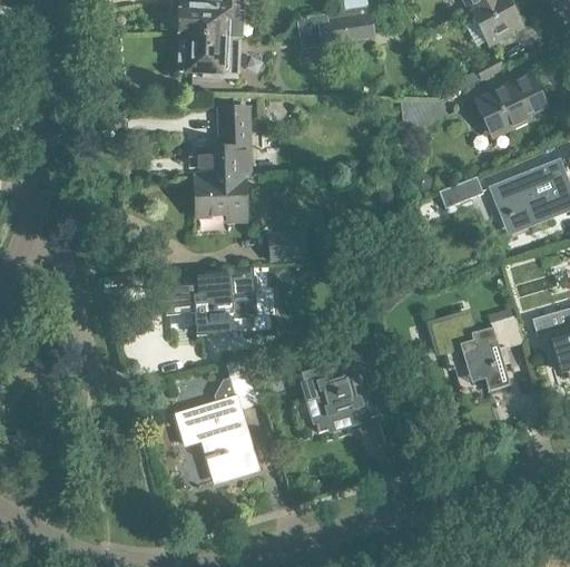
[(174,26),(178,28),(177,36),(229,38),(229,37),(231,19),(234,19),(235,5),(245,5),(245,0),(220,0),(220,3),(179,2),(178,12),(174,15),(174,26)]
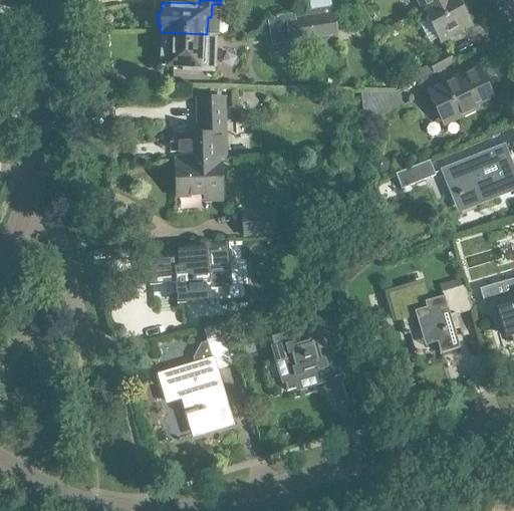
[(297,0),(298,9),(310,7),(309,0),(297,0)]
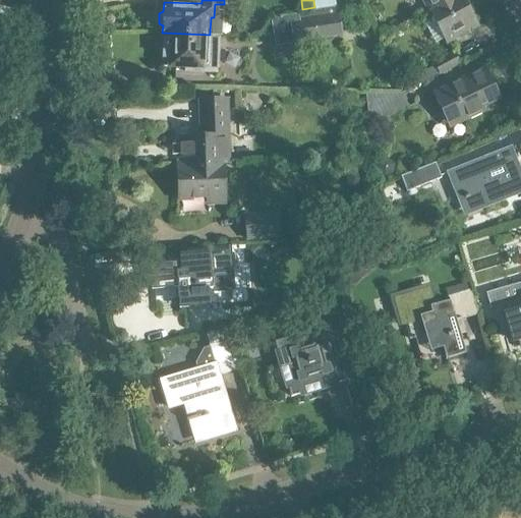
[(435,0),(427,4),(446,40),(476,23),(464,0),(435,0)]
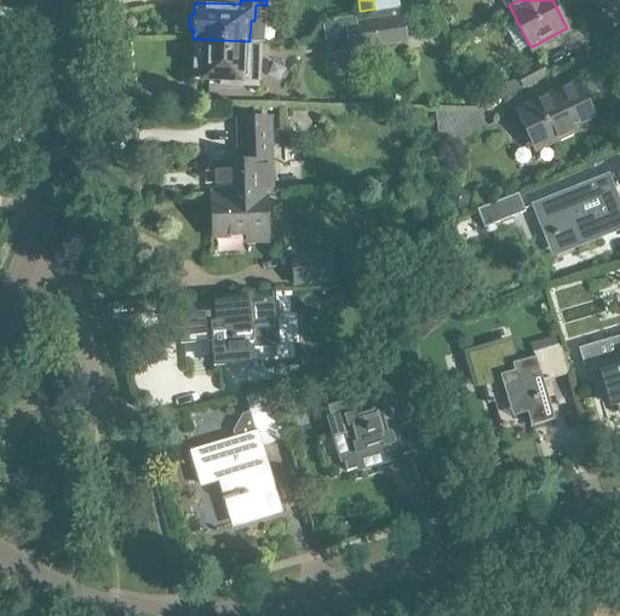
[(407,40),(401,4),(374,9),(360,11),(342,13),(344,23),(345,23),(349,49),(407,40)]
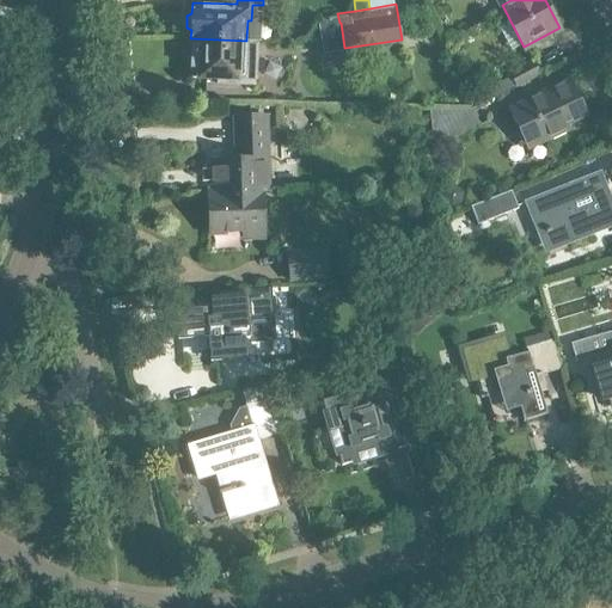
[(187,75),(216,77),(216,83),(256,84),(258,40),(246,40),(246,41),(190,38),(190,47),(188,47),(187,75)]
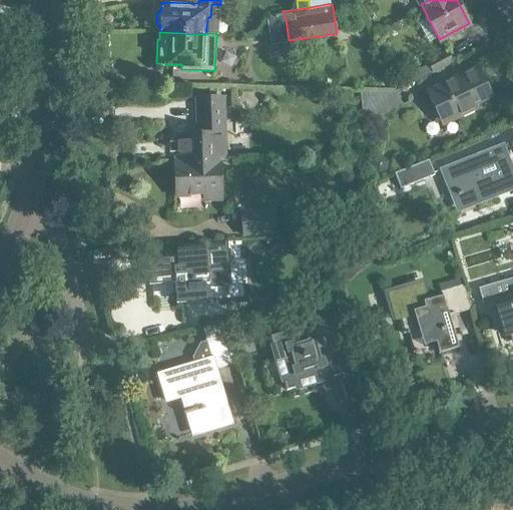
[(433,72),(453,61),(447,49),(427,60),(428,62),(393,79),(398,87),(433,71),(433,72)]
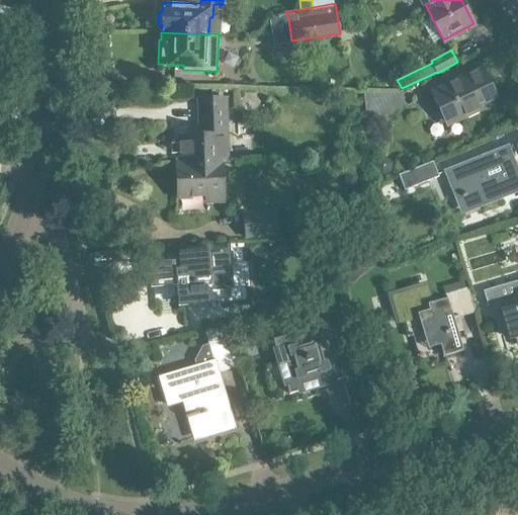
[(431,92),(446,124),(481,108),(479,104),(496,96),(482,68),(431,92)]
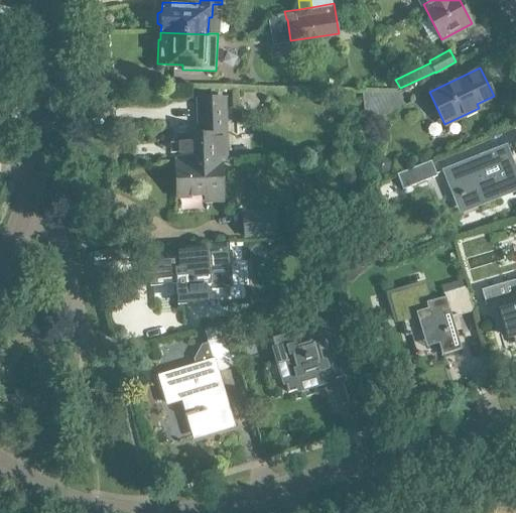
[(404,104),(398,90),(362,90),(366,123),(404,104)]
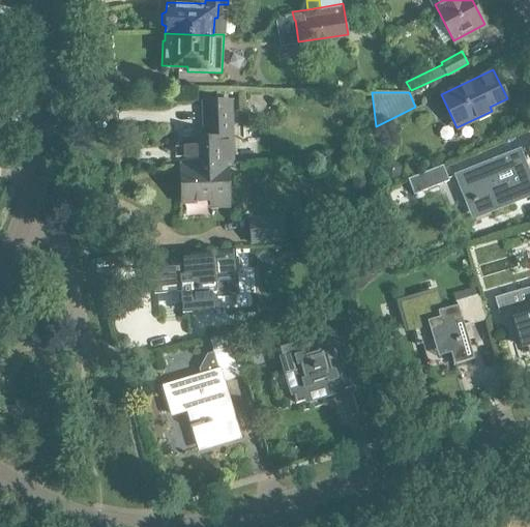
[(184,164),(229,162),(232,162),(230,97),(204,98),(205,136),(183,137),(184,164)]
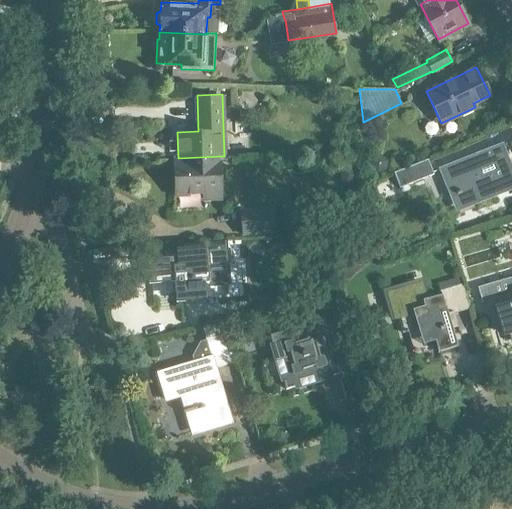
[(511,186),(511,169),(501,143),(440,167),(452,196),(472,188),(477,201),(511,186)]
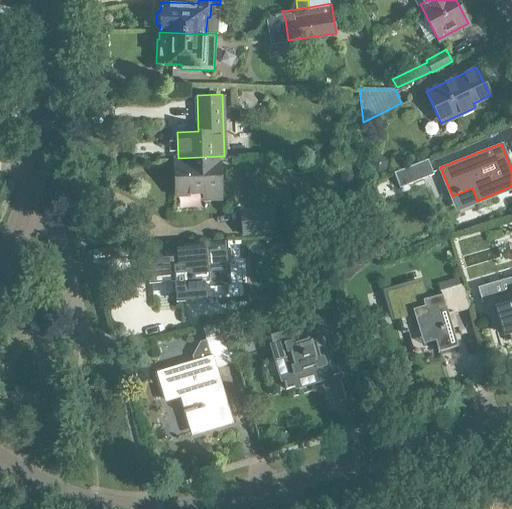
[(388,159),(380,153),(372,156),(370,165),(378,171),(386,168),(388,159)]
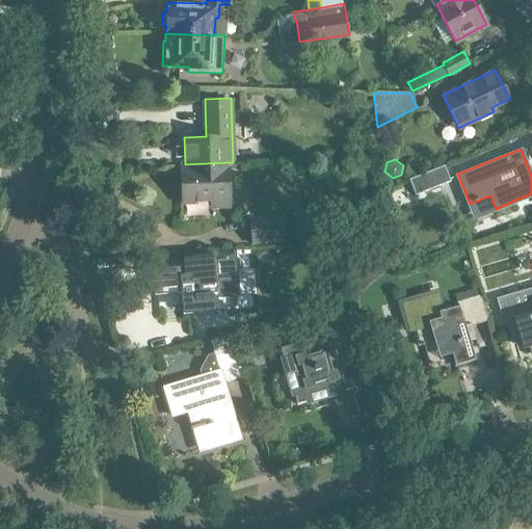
[(231,202),(230,162),(185,164),(181,164),(183,199),(212,197),(212,203),(231,202)]
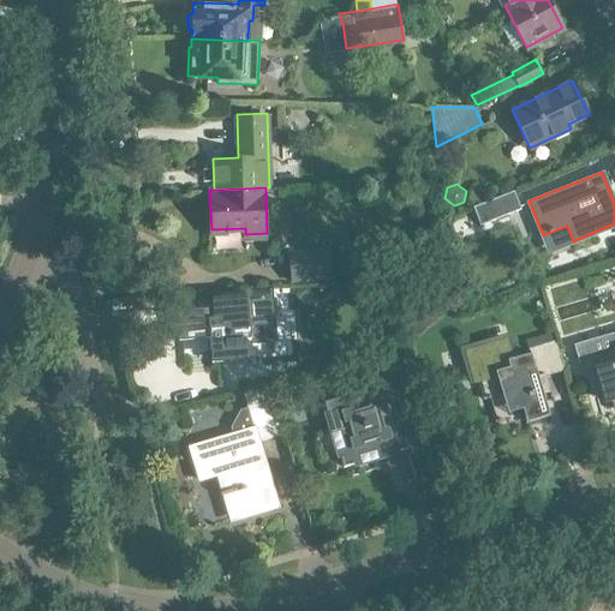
[(466,229),(520,208),(513,190),(473,205),(475,211),(461,217),(466,229)]
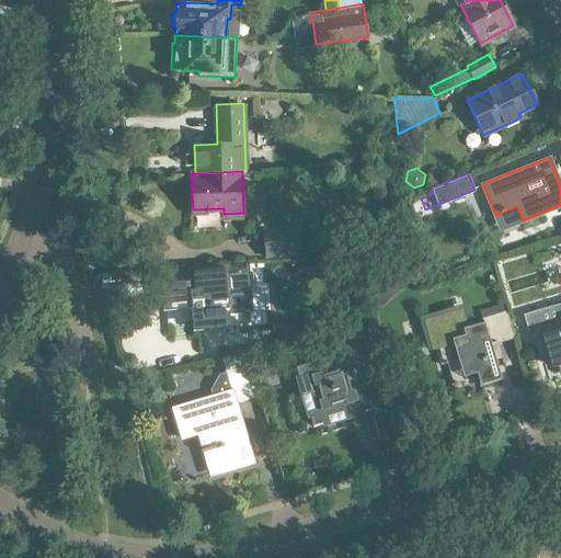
[(373,200),(391,200),(390,181),(374,180),(373,200)]
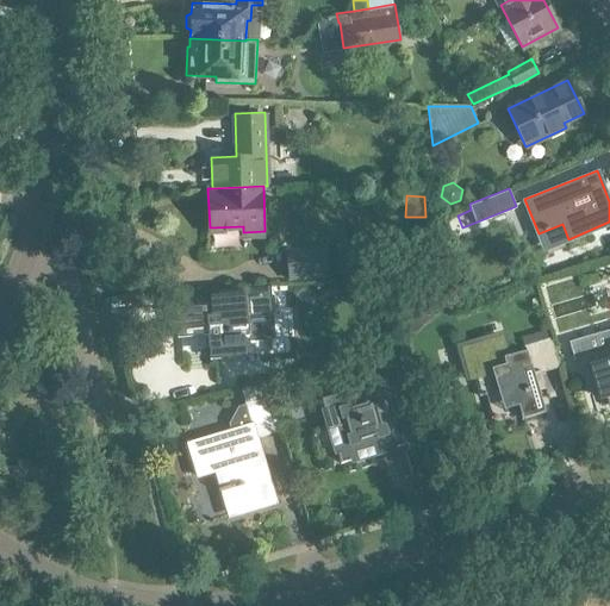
[(338,273),(336,245),(327,247),(327,245),(285,249),(287,280),(330,275),(329,273),(338,273)]
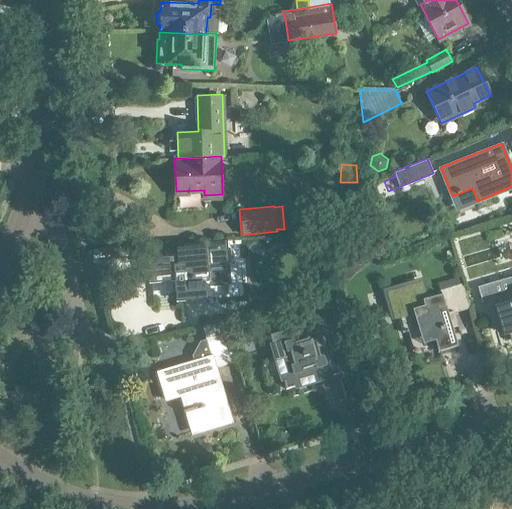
[(174,280),(175,296),(209,294),(208,272),(222,271),(219,239),(179,243),(179,245),(176,246),(176,255),(147,258),(149,282),(174,280)]
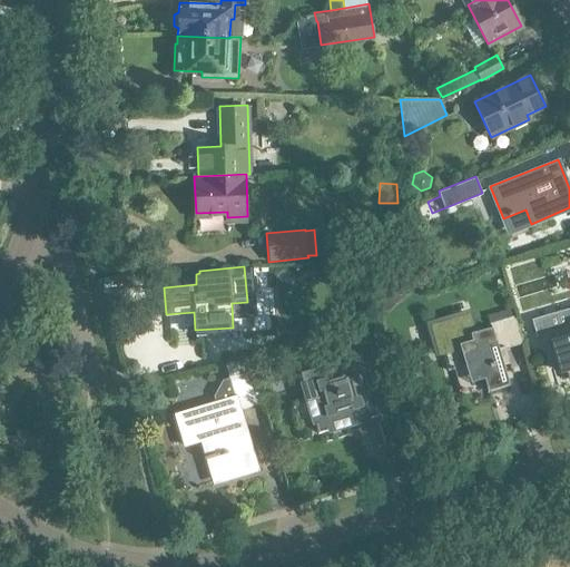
[(554,330),(557,338),(549,339),(559,373),(566,371),(568,375),(569,374),(569,306),(532,318),(537,334),(554,330)]
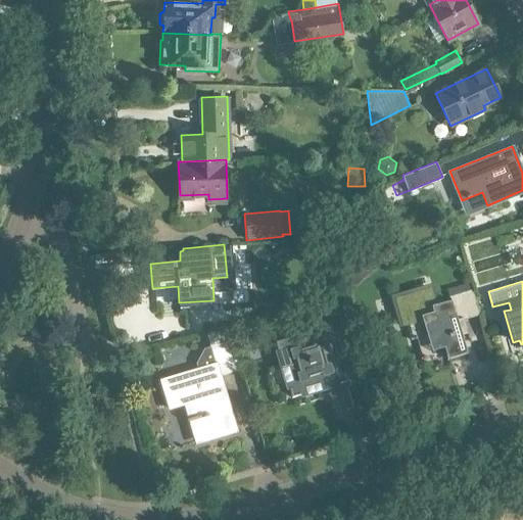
[(480,314),(472,288),(450,295),(452,299),(435,303),(430,285),(393,296),(402,325),(407,324),(411,339),(417,337),(424,362),(446,355),(447,358),(468,352),(461,330),(467,328),(464,318),(480,314)]
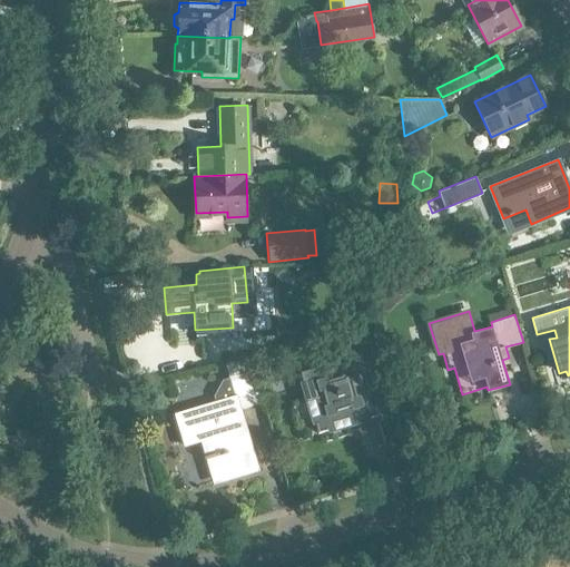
[(360,353),(300,372),(318,431),(379,413),(360,353)]
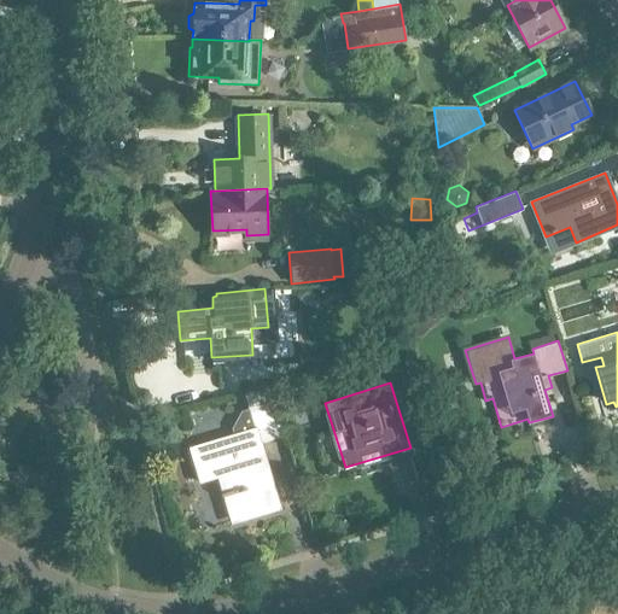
[(249,410),(254,428),(190,446),(199,481),(217,475),(223,493),(220,495),(221,500),(227,497),(234,519),(262,510),(262,513),(278,509),(258,443),(283,437),(273,403),(249,410)]
